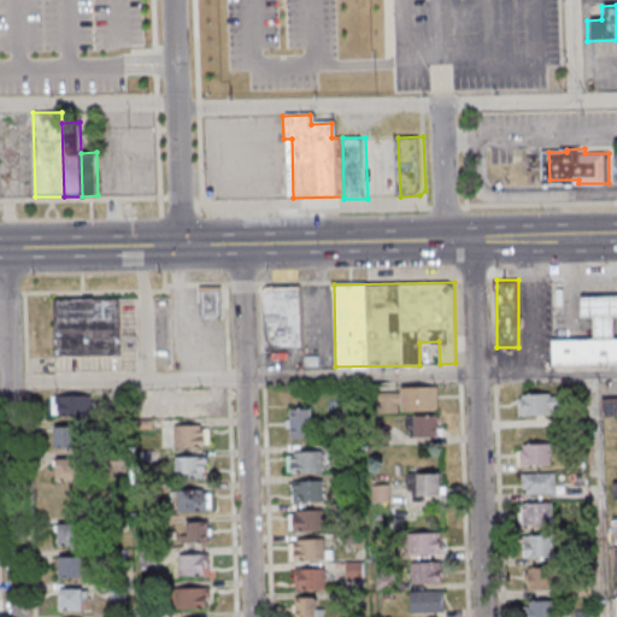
[(221,318),(219,286),(199,287),(200,318),(221,318)]
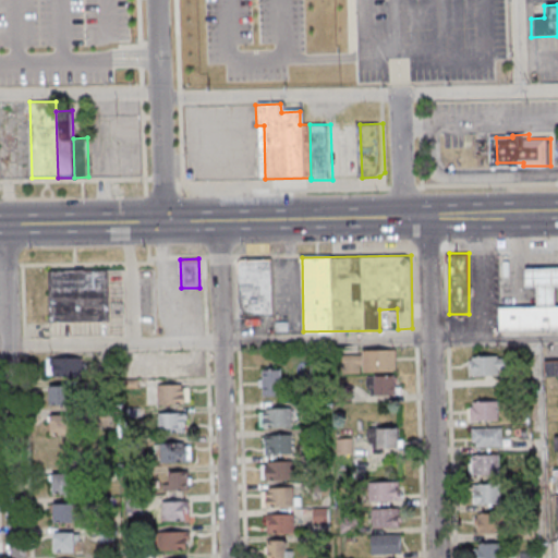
[(239,316),(273,316),(273,258),(239,258),(239,316)]
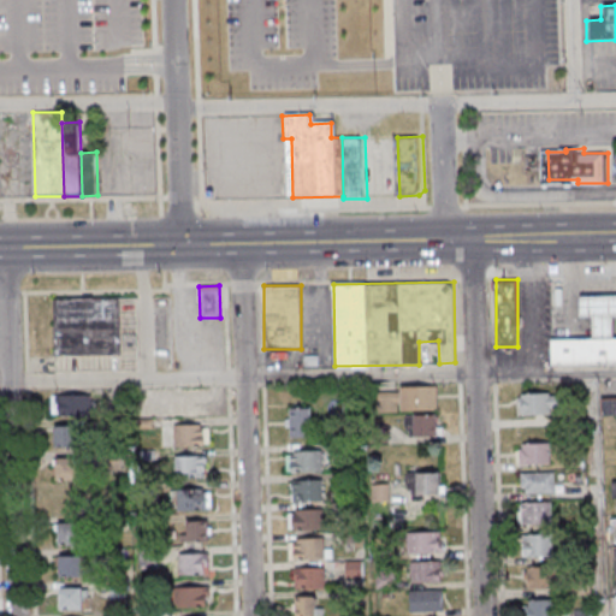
[(615,337),(615,295),(584,296),(584,315),(597,315),(597,337),(615,337)]
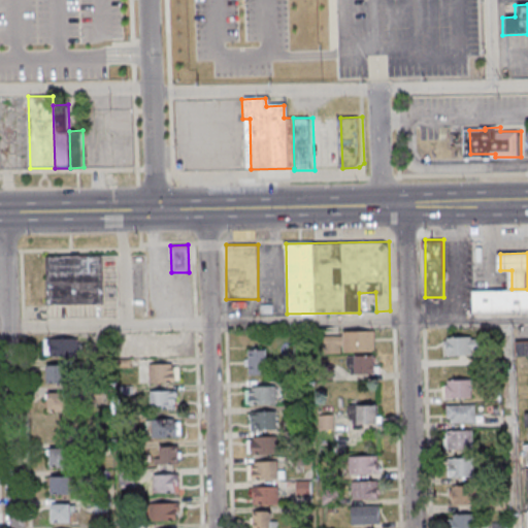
[(46,303),(103,303),(103,254),(46,254),(46,303)]
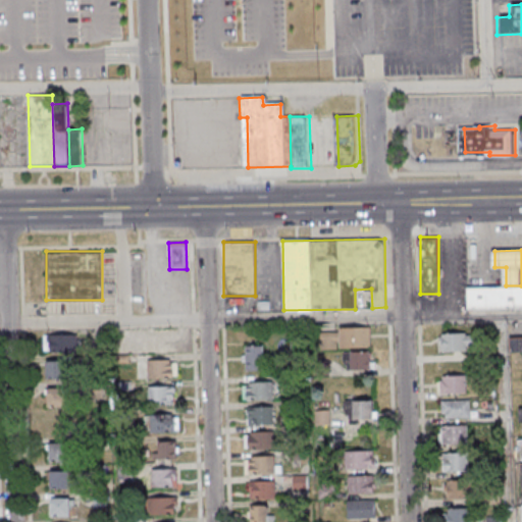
[(521,285),(506,285),(470,286),(471,309),(521,307),(521,285)]
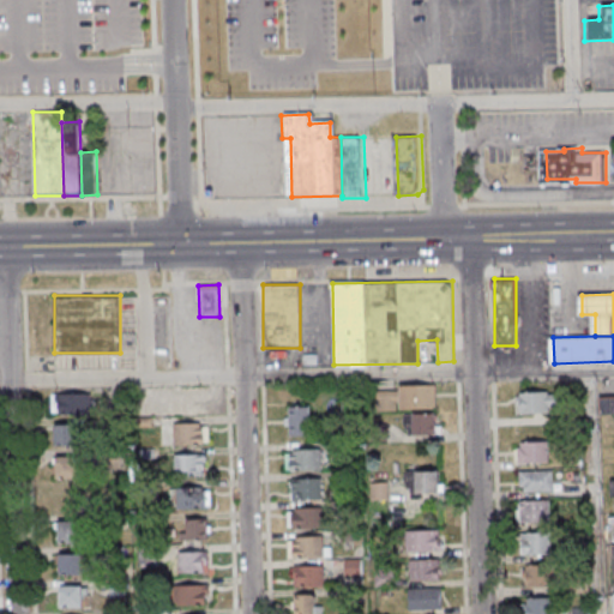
[(437,409),(437,385),(399,385),(399,409),(437,409)]
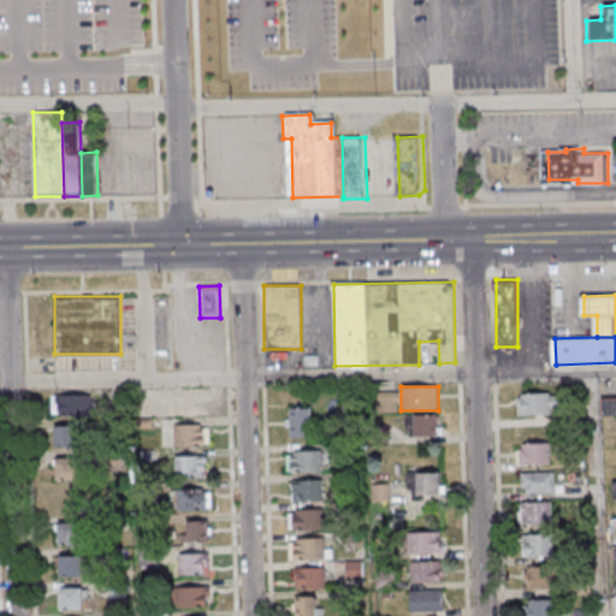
[(550,391),(521,392),(521,396),(517,397),(519,404),(522,404),(522,414),(551,413),(550,408),(560,407),(560,395),(550,396),(550,391)]
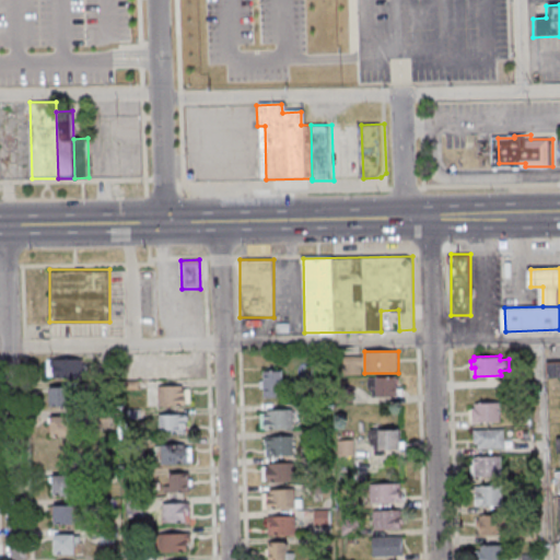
[(151,357),(151,376),(185,376),(185,357),(151,357)]
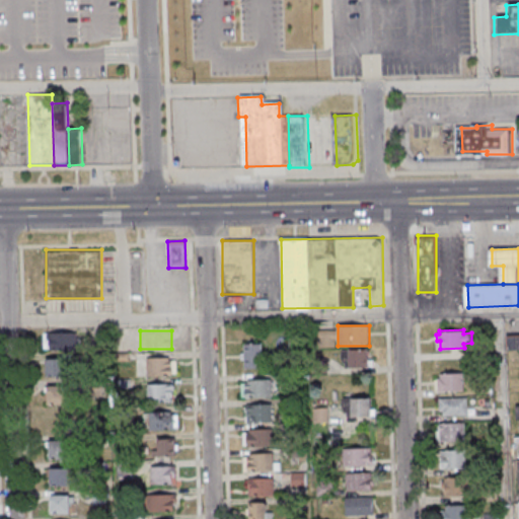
[(45,332),(45,351),(78,351),(78,332),(45,332)]
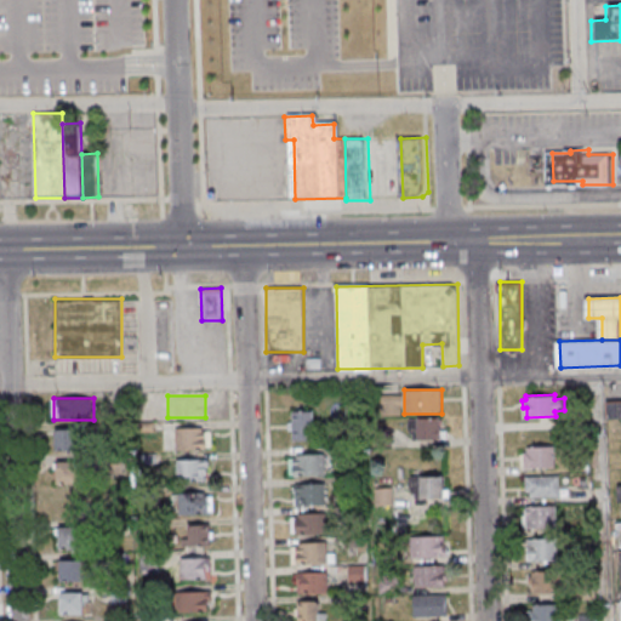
[(620,468),(620,398),(605,399),(607,420),(620,419),(620,468)]
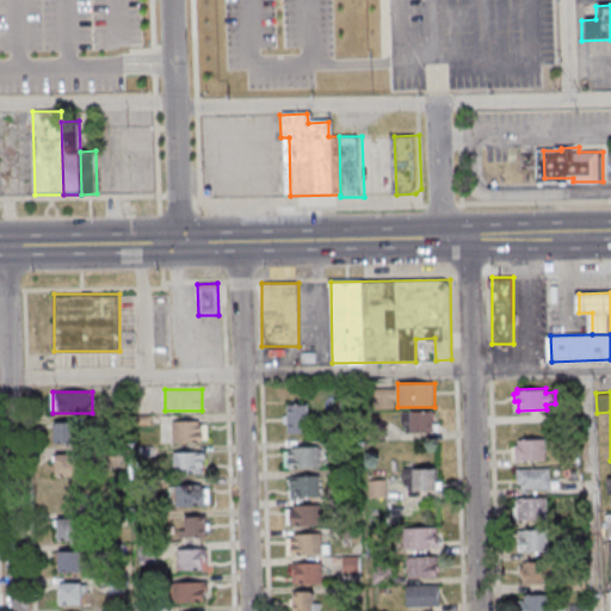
[(308,434),(308,406),(284,406),(284,434),(308,434)]
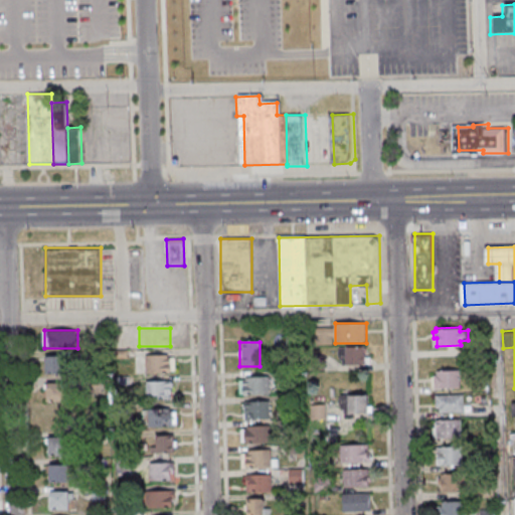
[(366,364),(365,346),(341,346),(342,365),(366,364)]
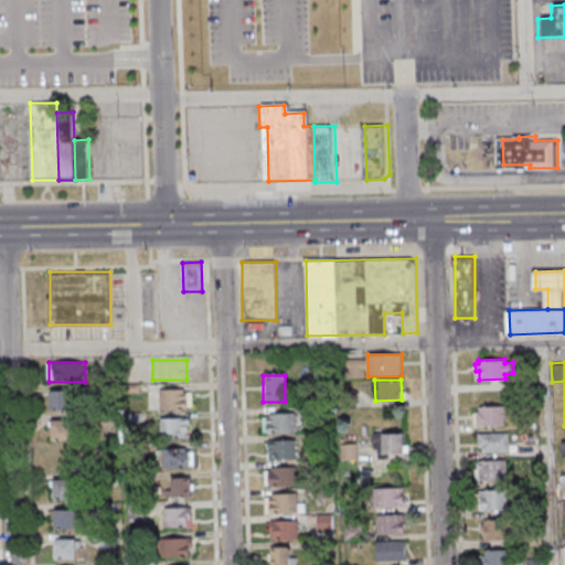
[(191,388),(158,388),(158,408),(191,408),(191,388)]
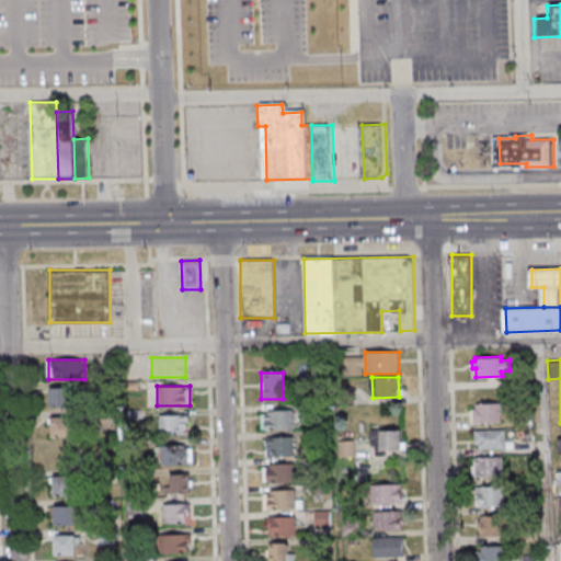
[(54,388),(73,387),(75,407),(54,407),(54,388)]
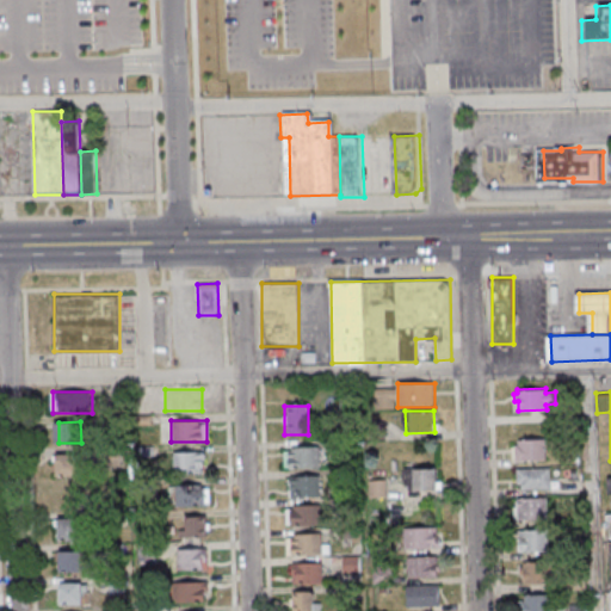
[(514,445),(516,460),(545,458),(545,438),(518,439),(518,444),(514,445)]
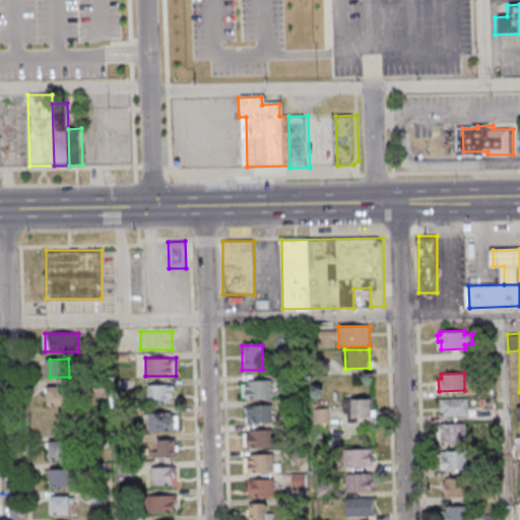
[(246,381),(271,380),(272,397),(247,398),(246,381)]
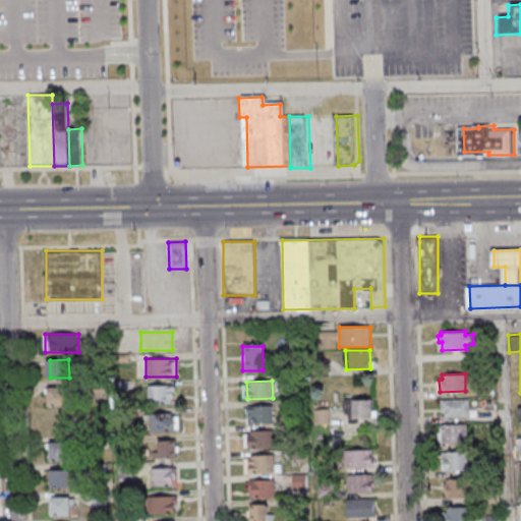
[(175,403),(175,385),(149,385),(149,403),(175,403)]
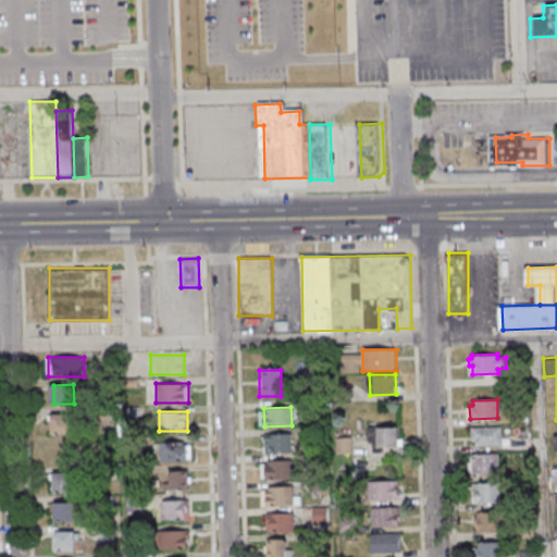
[(54,415),(75,413),(75,432),(56,433),(54,415)]
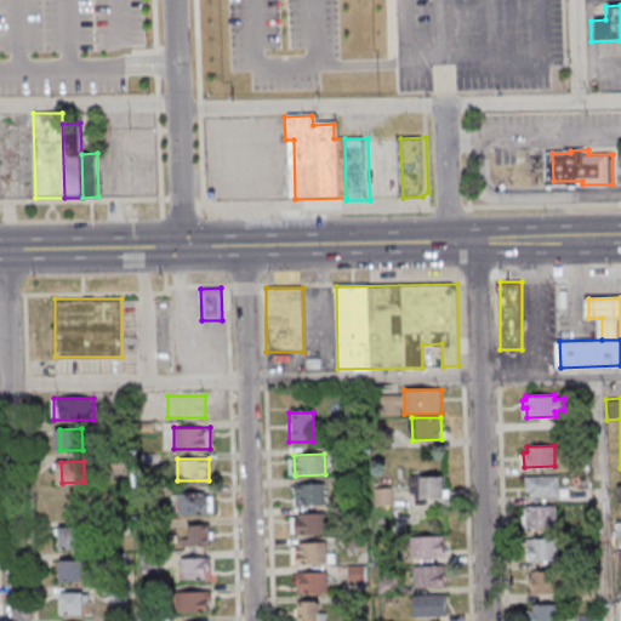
[(525,476),(525,490),(530,490),(530,496),(559,495),(559,474),(525,476)]
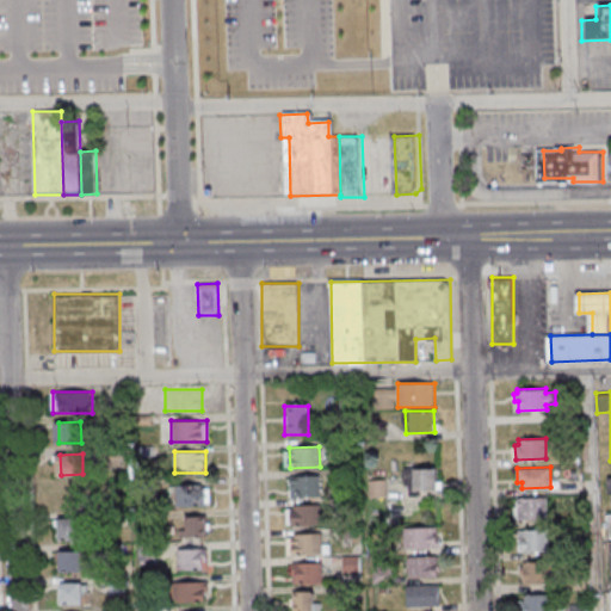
[(406,469),(406,493),(439,493),(439,469),(406,469)]
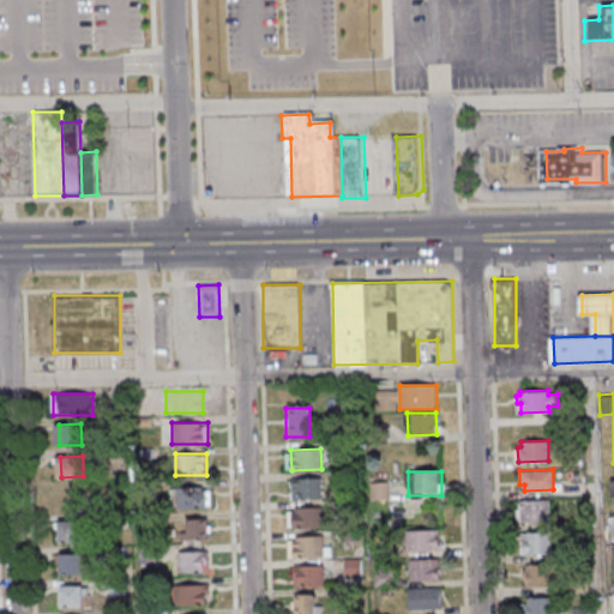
[(292,479),(321,477),(323,498),(293,500),(292,479)]
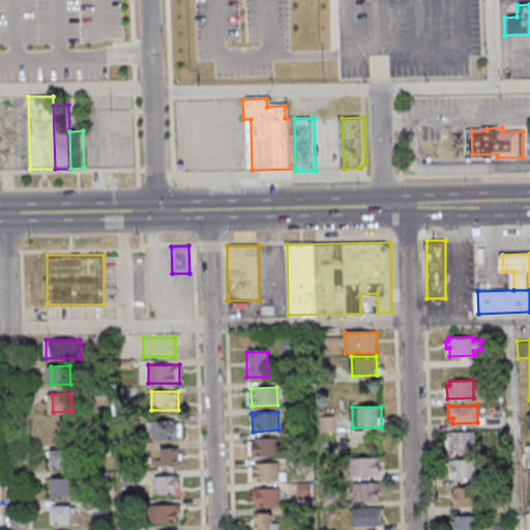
[(181,438),(181,420),(154,420),(154,438),(181,438)]
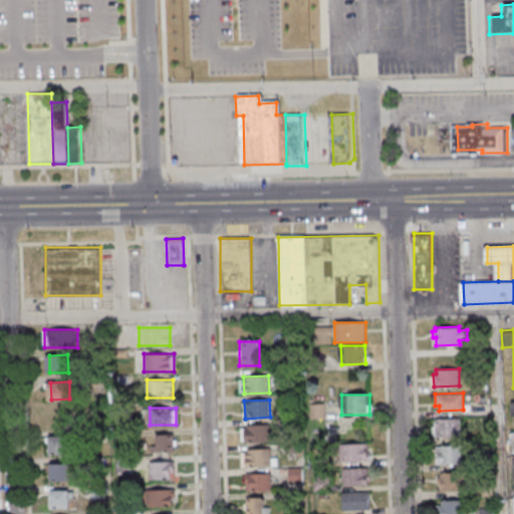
[(47,429),(67,429),(67,411),(47,411),(47,429)]
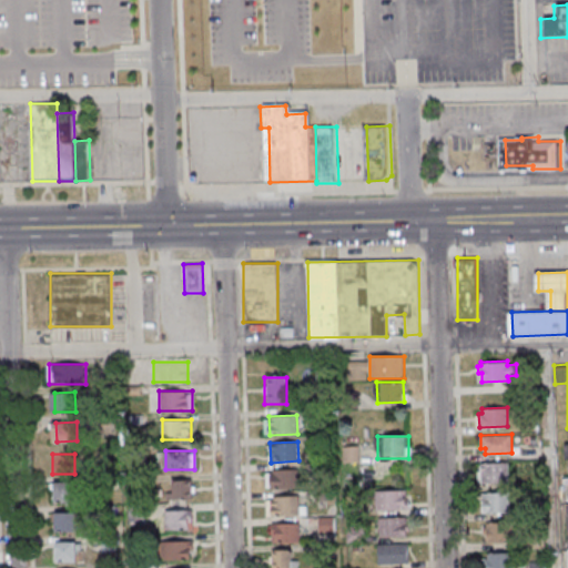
[(480,463),(480,483),(509,482),(508,462),(480,463)]
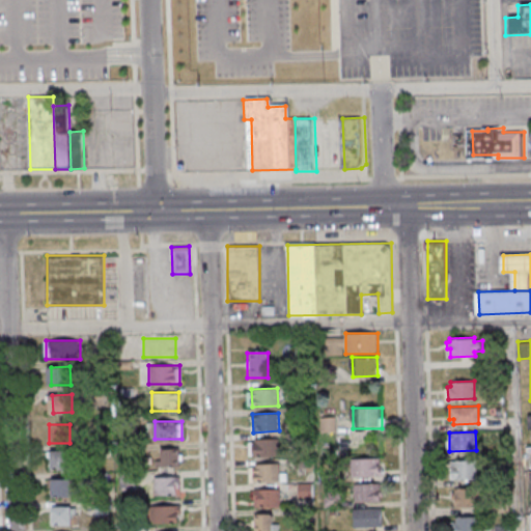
[(253,439),(278,438),(279,455),(254,456),(253,439)]
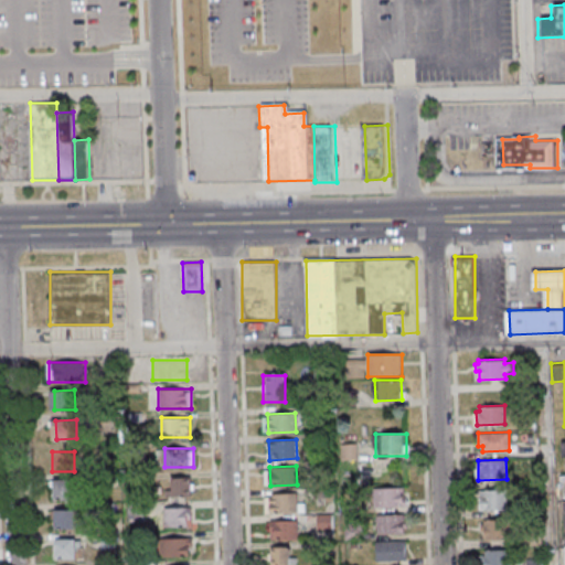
[(172,477),(172,496),(192,496),(192,477),(172,477)]
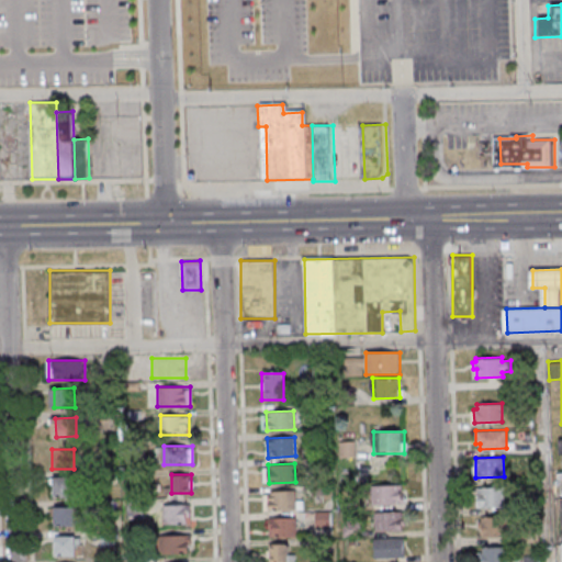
[(57,478),(77,476),(78,496),(57,496),(57,478)]
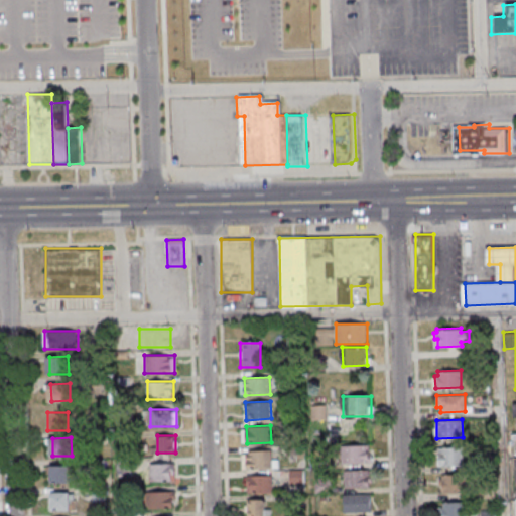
[(342,446),(342,464),(371,464),(371,446),(342,446)]
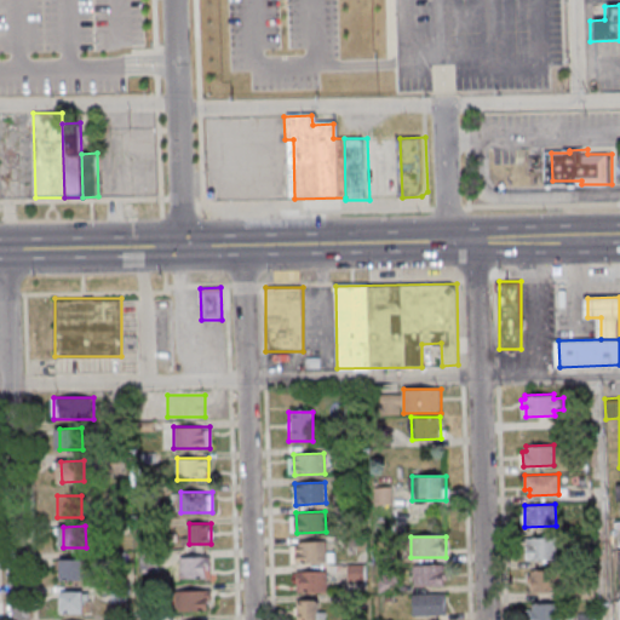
[(297,541),(326,540),(327,562),(297,563),(297,541)]
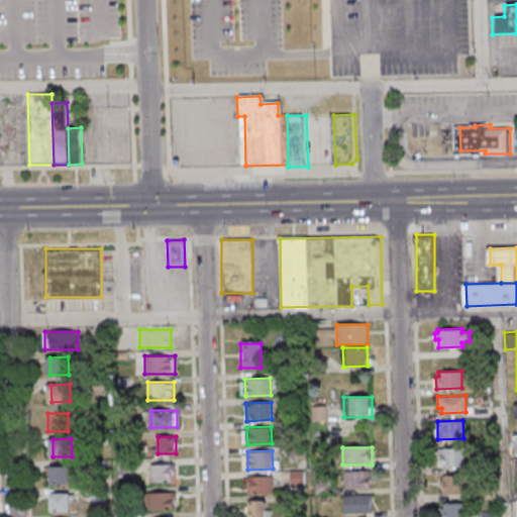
[(439,470),(464,470),(464,450),(439,450),(439,470)]
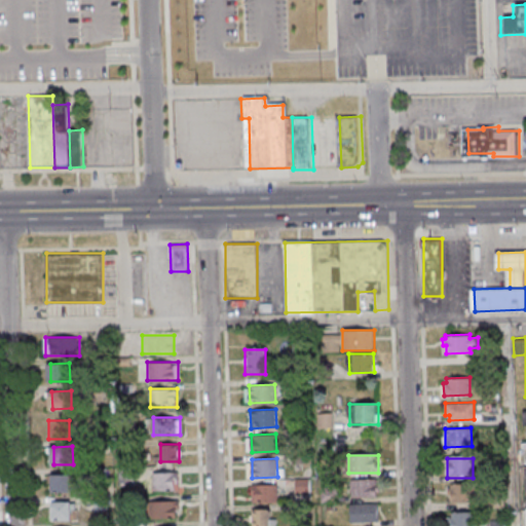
[(153,473),(153,490),(178,490),(178,473),(153,473)]
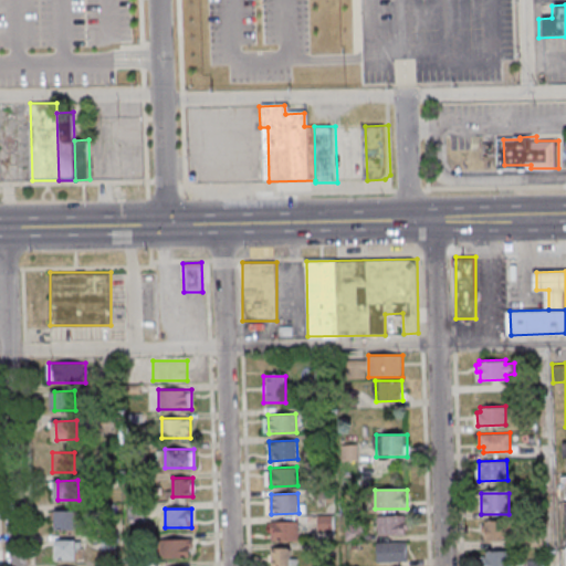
[(59,510),(80,510),(80,528),(60,528),(59,510)]
